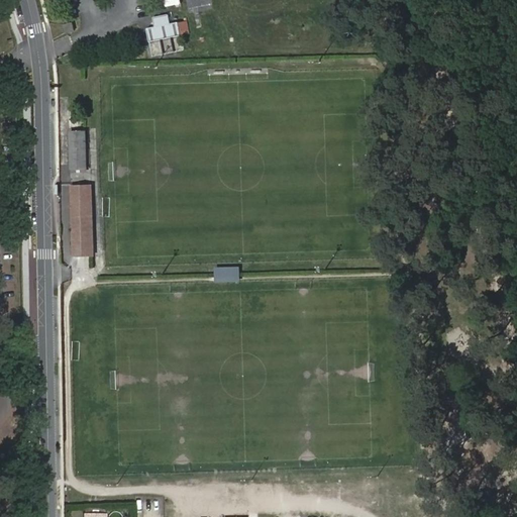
[(172,31),(173,37),(180,36),(177,24),(177,23),(176,22),(175,22),(170,23),(167,16),(166,15),(165,14),(154,17),(152,18),(152,19),(152,20),(153,27),(146,28),(145,29),(145,30),(147,42),(154,41),(153,35),(158,34),(162,33),(163,39),(170,38),(168,32),(172,31)]
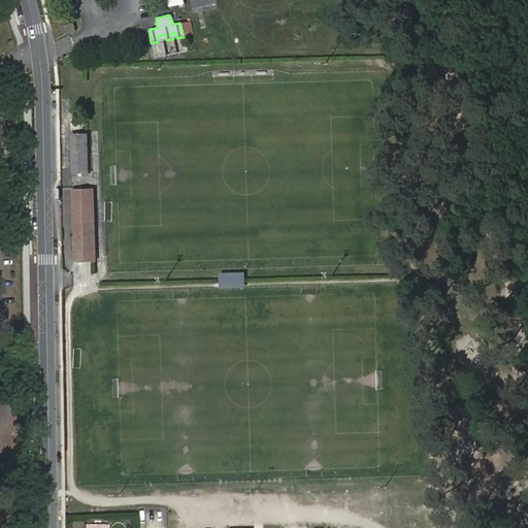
[(68,25),(69,34),(80,31),(78,23),(68,25)]
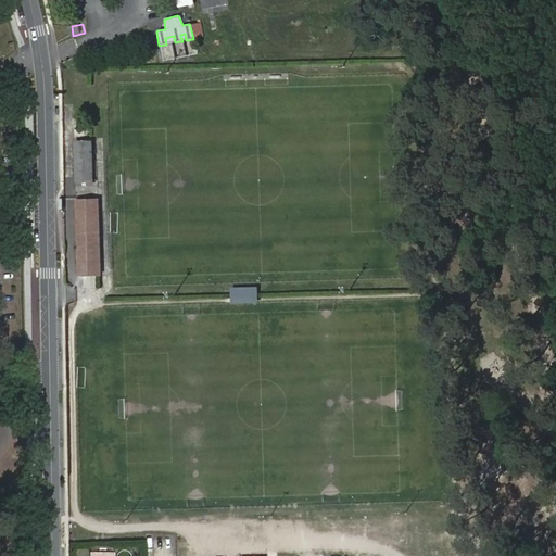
[(194,40),(188,41),(191,54),(198,53),(194,40)]
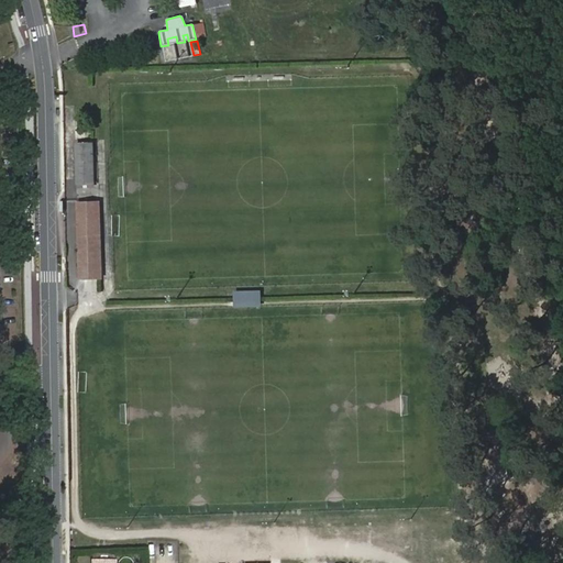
[(165,61),(188,56),(186,42),(163,46),(165,61)]
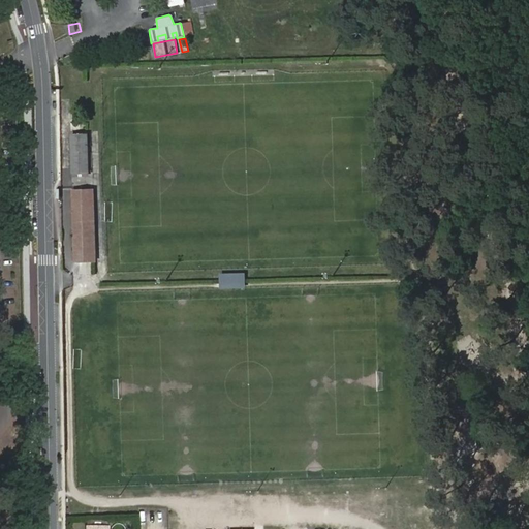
[(75,134),(76,174),(91,174),(90,133),(75,134)]
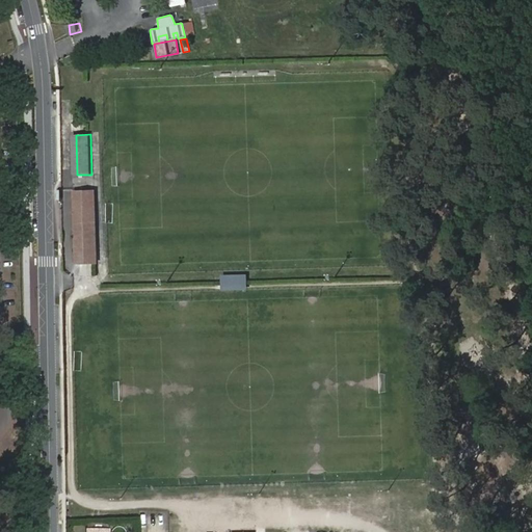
[(77,192),(79,262),(98,262),(97,192),(77,192)]
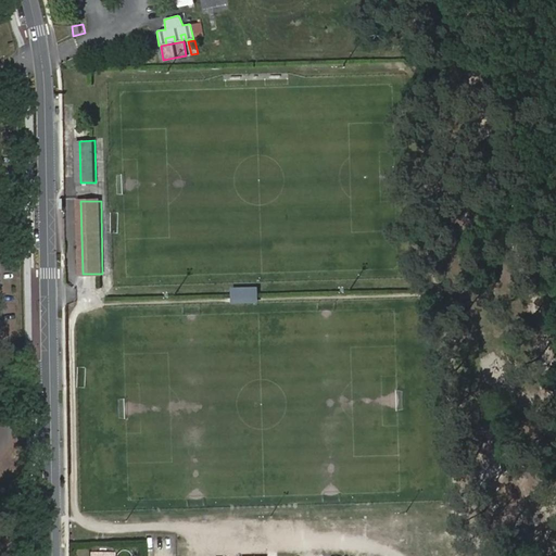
[(232,288),(232,295),(232,302),(256,302),(256,295),(256,288),(232,288)]
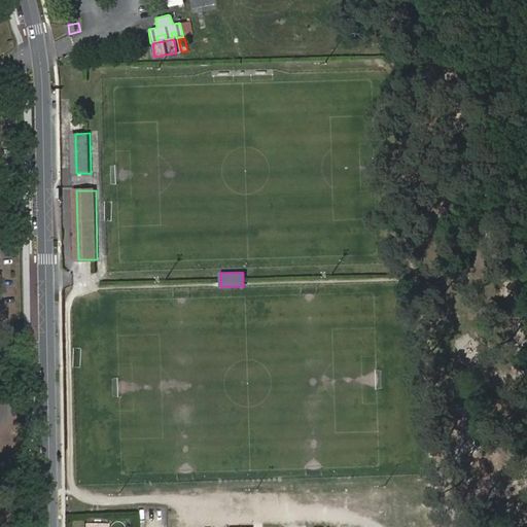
All buildings are outlined.
